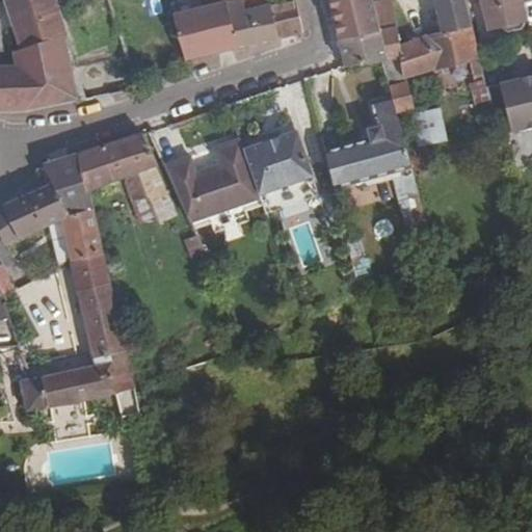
[(14,52),(18,68),(29,110),(77,103),(67,36),(54,0),(5,0),(22,50),(14,52)]
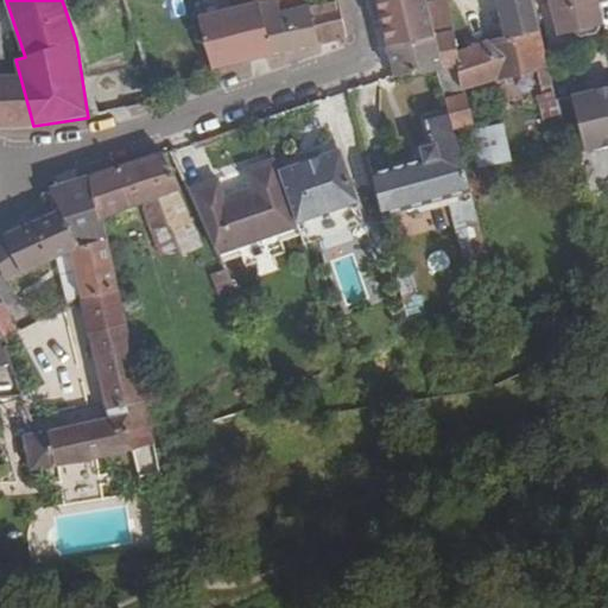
[(225,0),(216,1),(219,12),(200,16),(211,71),(215,70),(274,57),(259,4),(258,0),(225,0)]
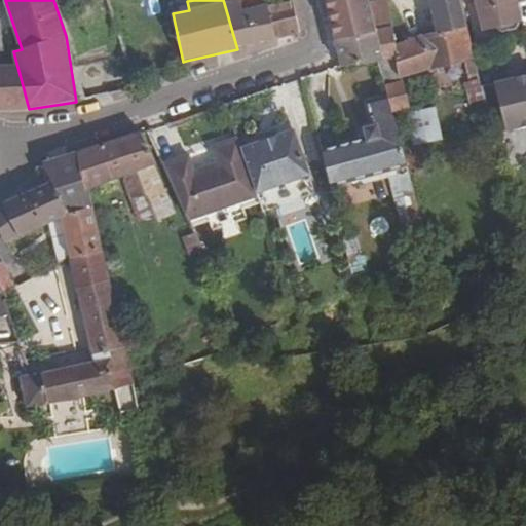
[(239,0),(237,0),(224,3),(237,49),(277,40),(268,6),(267,4),(242,9),(239,0)]
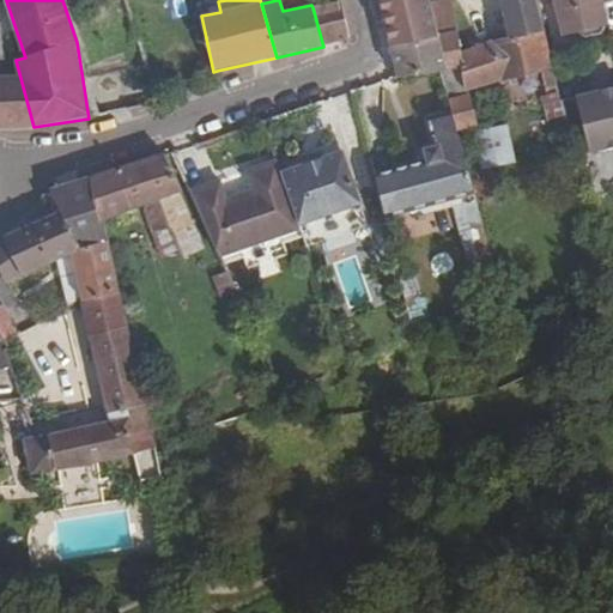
[(376,0),(382,28),(388,49),(437,37),(429,7),(426,0),(376,0)]
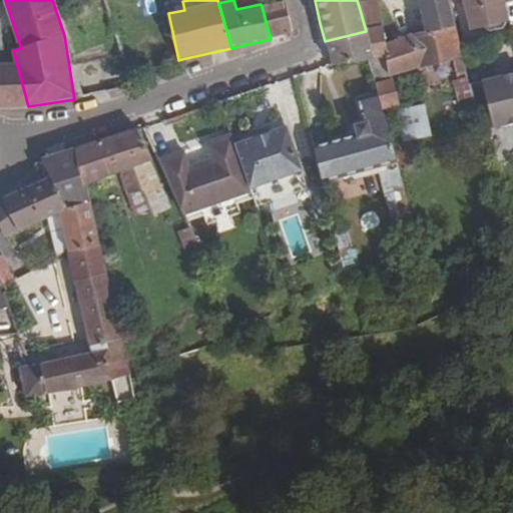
[(417,0),(425,31),(454,23),(447,0),(417,0)]
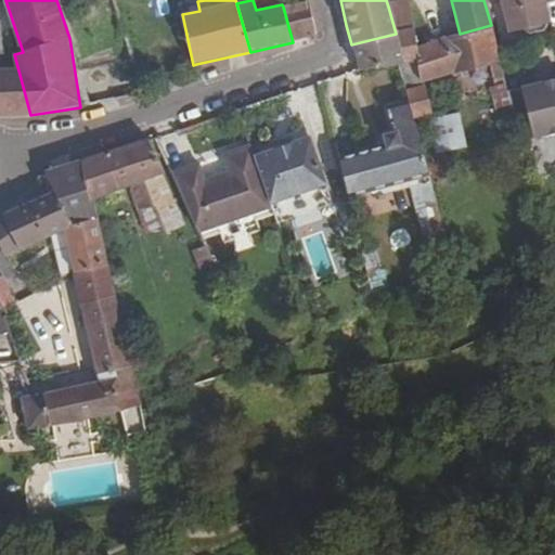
[(500,0),(508,30),(521,28),(521,29),(527,34),(541,29),(547,23),(546,21),(550,21),(544,0),(500,0)]
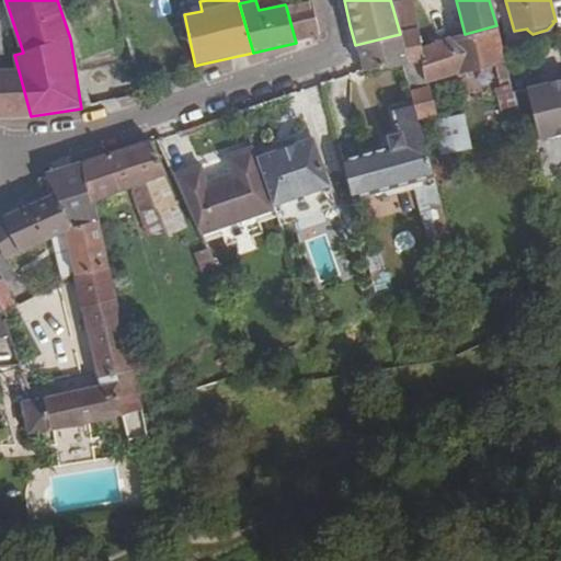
[(286,7),(296,43),(321,37),(310,1),(286,7)]
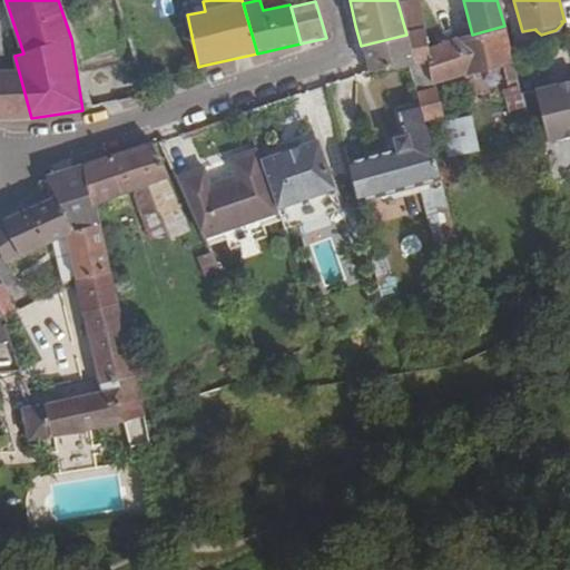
[(418,2),(399,7),(406,35),(424,29),(418,2)]
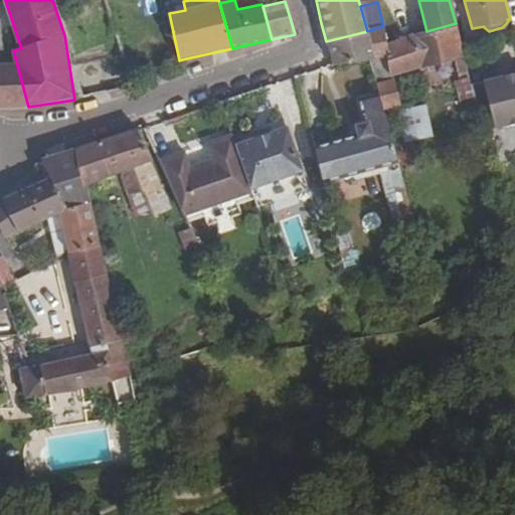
[(391,76),(455,60),(464,57),(456,23),(426,31),(409,36),(393,42),(387,44),(388,52),(384,54),(391,76)]
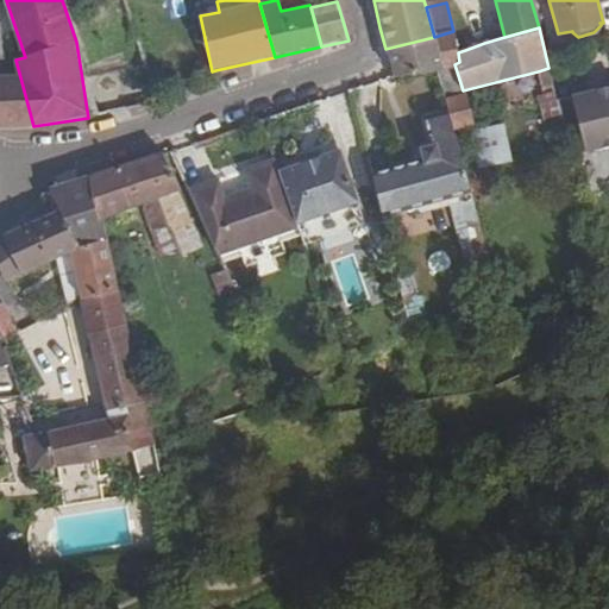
[(434,37),(385,49),(393,76),(393,80),(434,68),(454,64),(459,62),(458,52),(453,31),(434,37)]
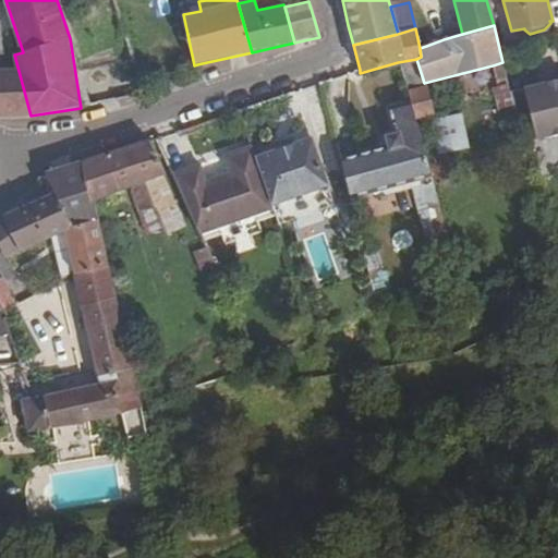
[(416,59),(398,62),(407,92),(425,86),(424,83),(416,59)]
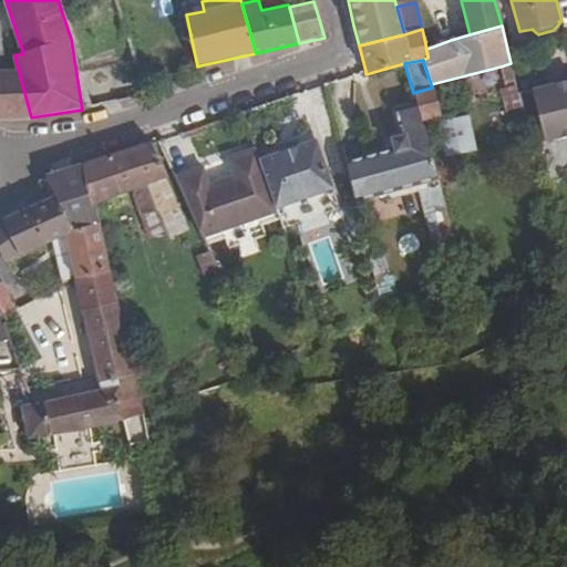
[(505,113),(522,109),(517,91),(511,63),(501,66),(507,89),(500,91),(505,113)]
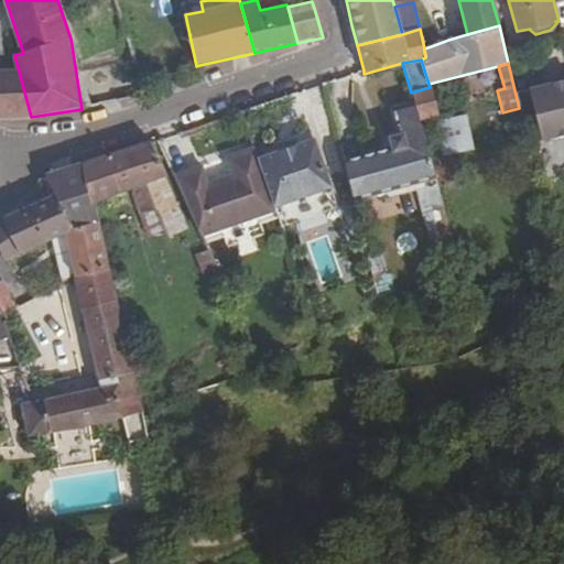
[(0,119),(31,117),(19,72),(0,74),(0,119)]
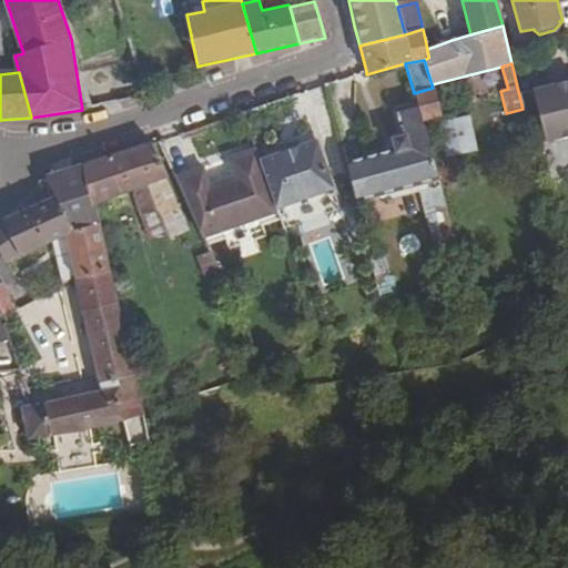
[(523,109),(526,121),(536,119),(541,118),(547,139),(567,133),(567,79),(550,83),(548,75),(531,80),(534,88),(518,91),(523,109)]
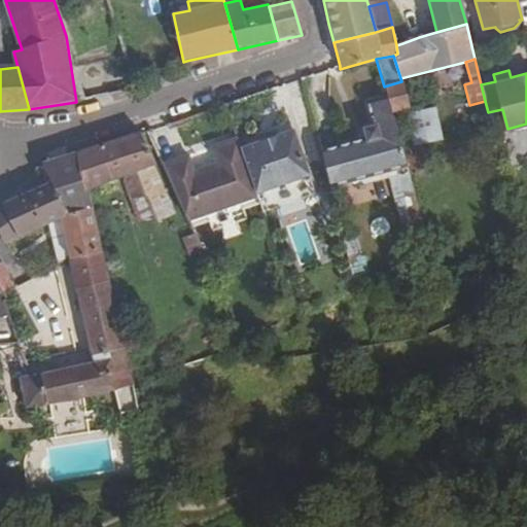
[(387,97),(392,113),(411,108),(402,81),(401,81),(384,86),(387,97)]
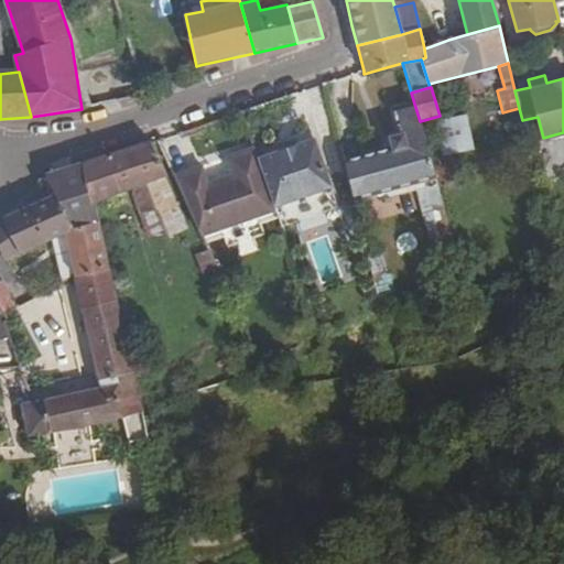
[(435,175),(420,121),(414,104),(391,109),(397,133),(388,136),(391,148),(382,150),(392,186),(413,181),(435,175)]
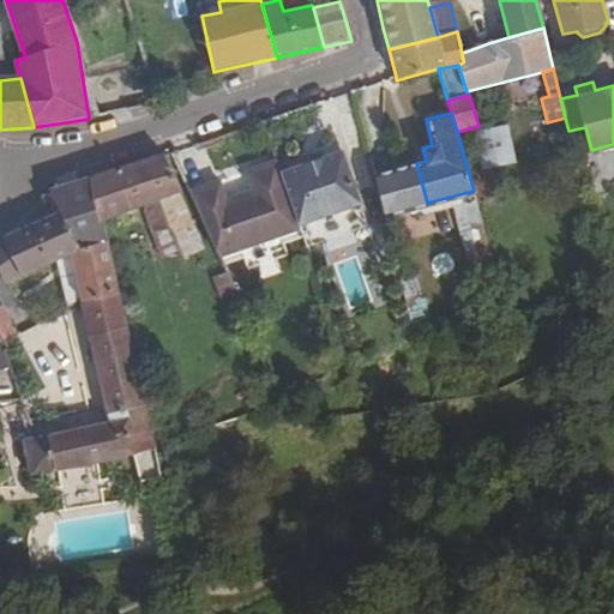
[(485,170),(516,163),(507,128),(476,136),(485,170)]
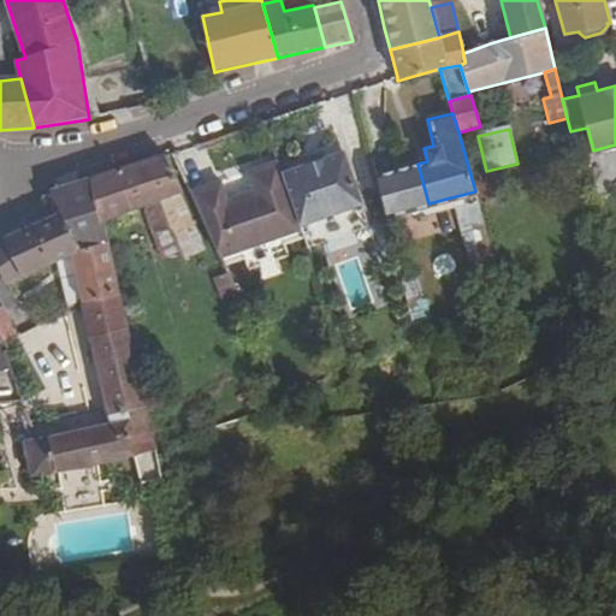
[(303,167),(283,175),(301,225),(360,205),(343,154),(324,160),(303,167)]
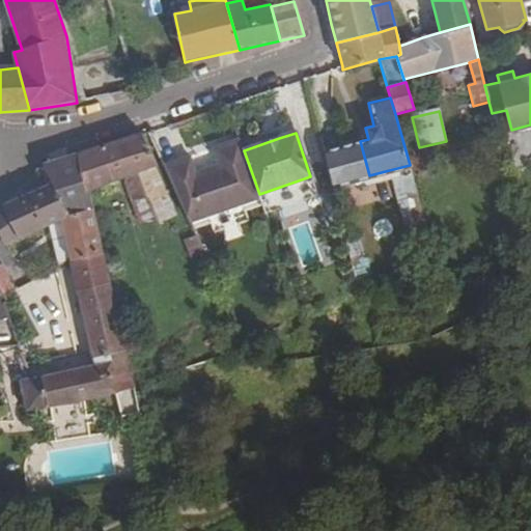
[(259,139),(261,144),(279,138),(277,133),(259,139)]
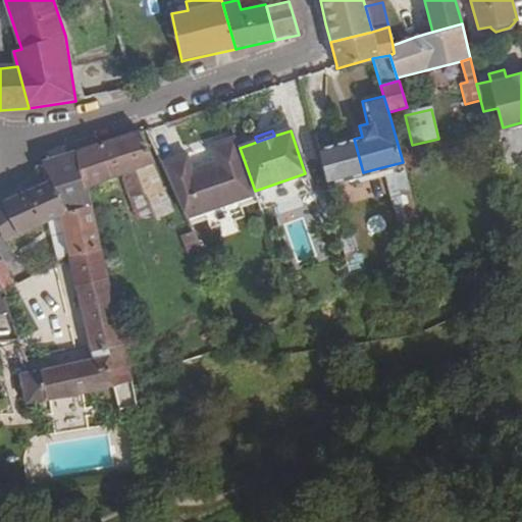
[(141,132),(75,152),(85,190),(88,189),(114,179),(120,193),(141,185),(155,219),(174,212),(153,165),(156,164),(141,132)]
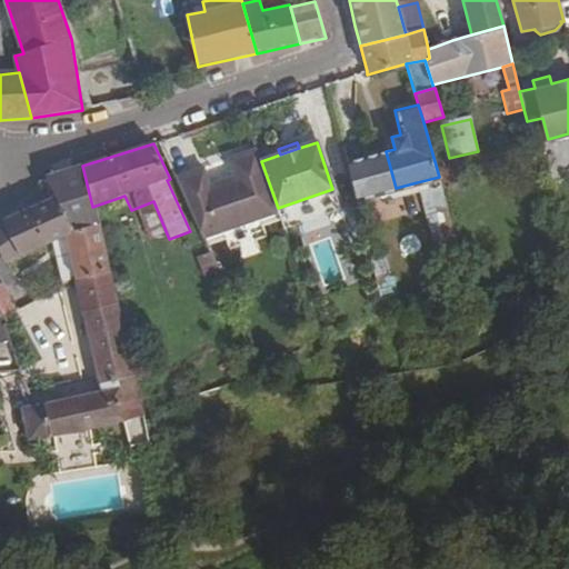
[(205,167),(176,178),(203,239),(222,232),(229,250),(267,236),(260,218),(278,210),(278,208),(261,161),(256,147),(230,158),(237,176),(212,185),(205,167)]
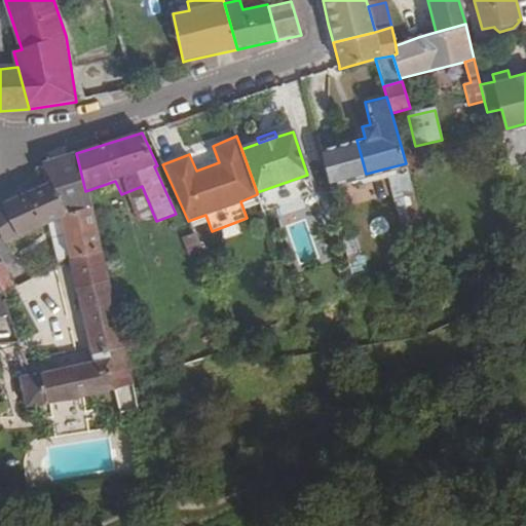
[(366,174),(357,140),(320,149),(328,184),(366,174)]
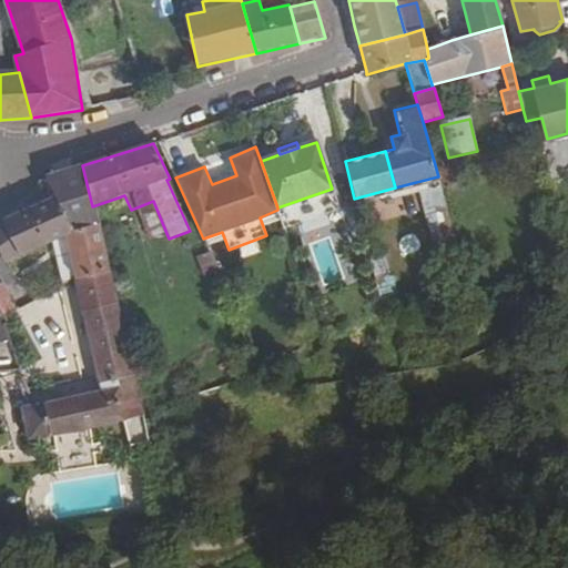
[(92,206),(82,165),(64,172),(49,179),(39,184),(46,201),(3,217),(0,221),(0,259),(2,264),(64,237),(99,221),(95,205),(92,206)]
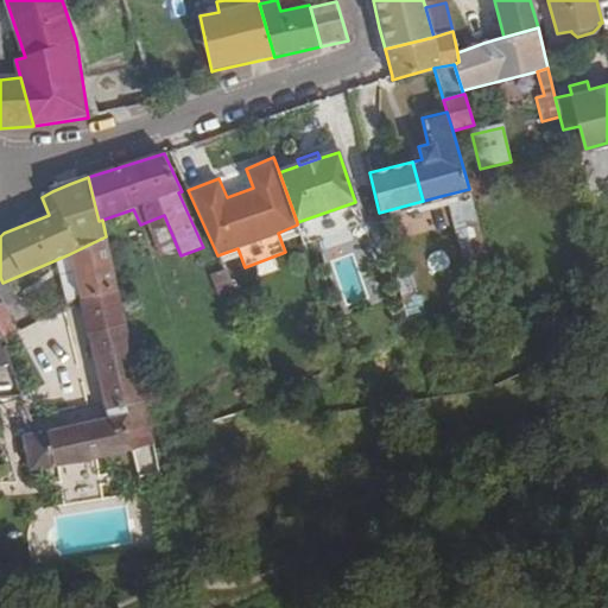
[(469,189),(445,195),(464,261),(487,255),(469,189)]
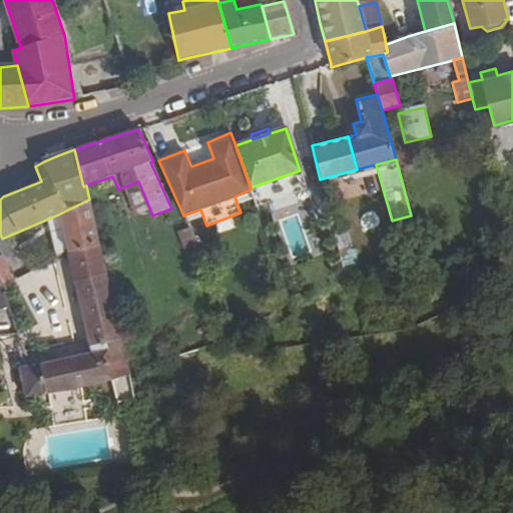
[(89,199),(58,214),(67,253),(100,244),(89,199)]
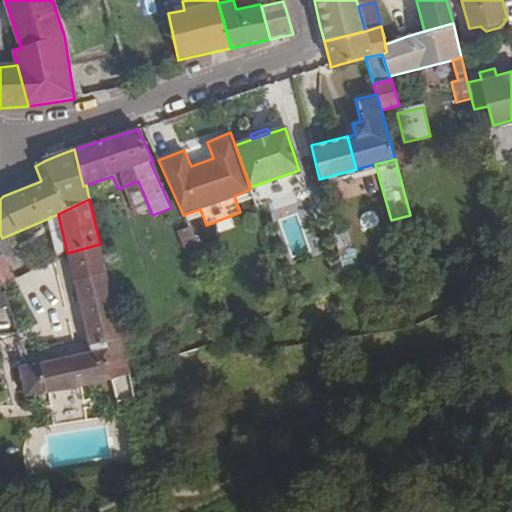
[(100,244),(67,253),(89,346),(121,338),(100,244)]
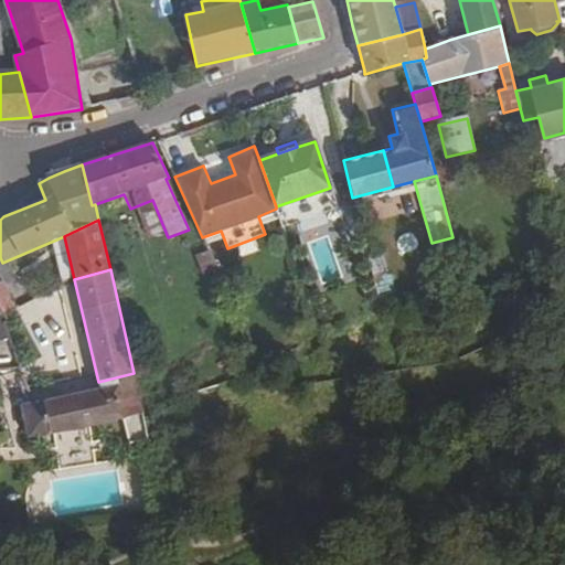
[(0,343),(11,340),(2,312),(0,306),(0,343)]
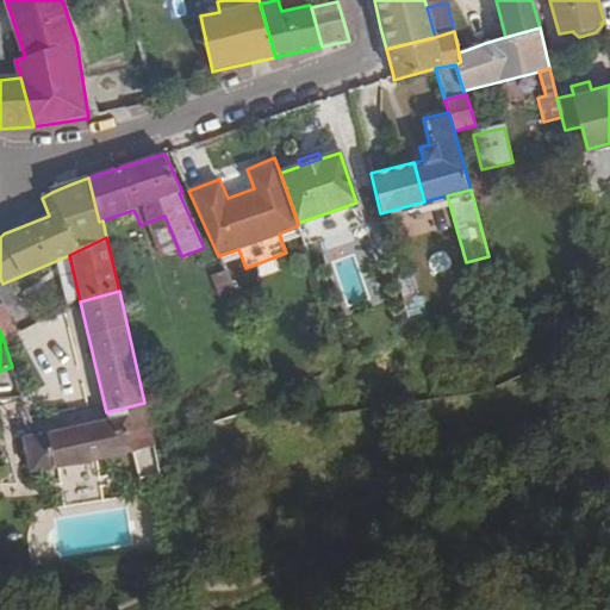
[(138,480),(162,475),(154,442),(144,403),(106,412),(107,418),(31,435),(20,437),(29,474),(99,461),(131,454),(138,480)]
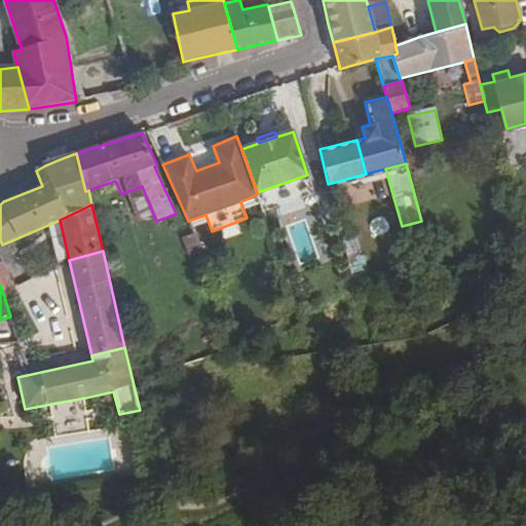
All buildings are outlined.
